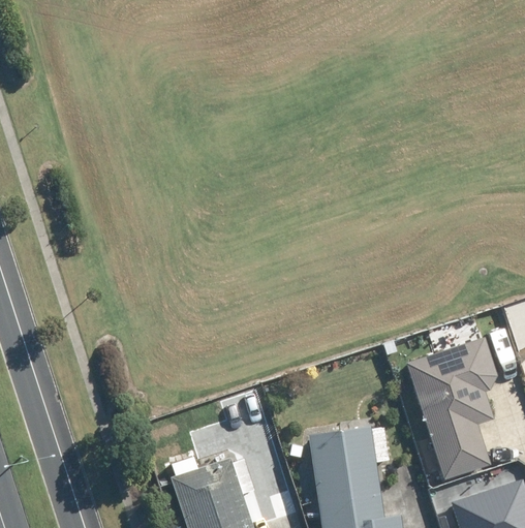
[(485,337),(406,363),(443,477),(490,462),(479,425),(495,420),(486,392),(490,391),(498,375),(485,337)]
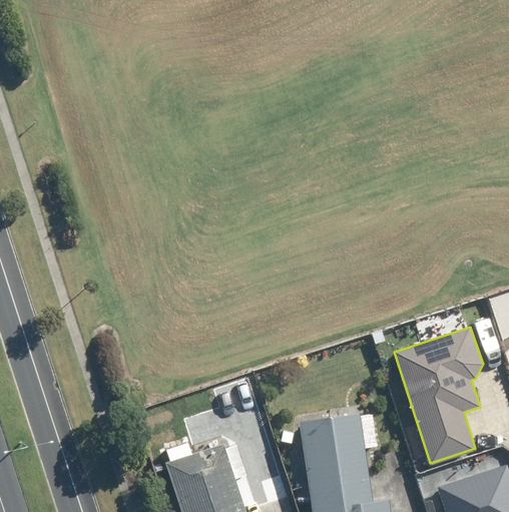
[(374,334),(377,344),(386,341),(383,331),(374,334)]
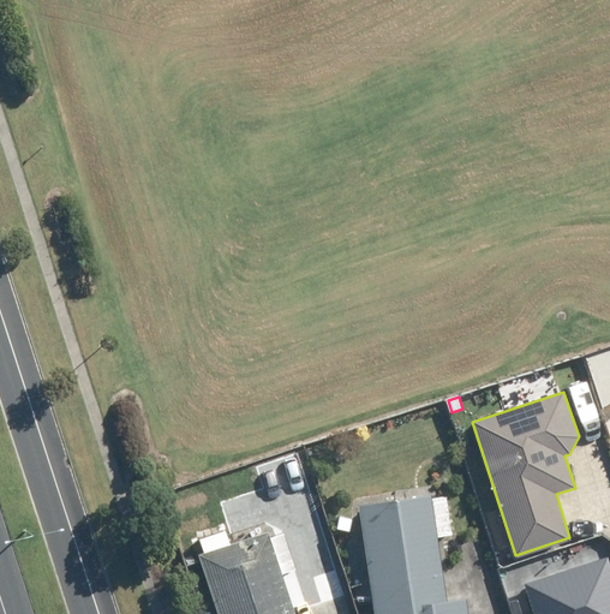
[(466,613),(465,600),(446,603),(436,536),(452,534),(446,498),(430,500),(430,498),(360,507),(376,613),(466,613)]
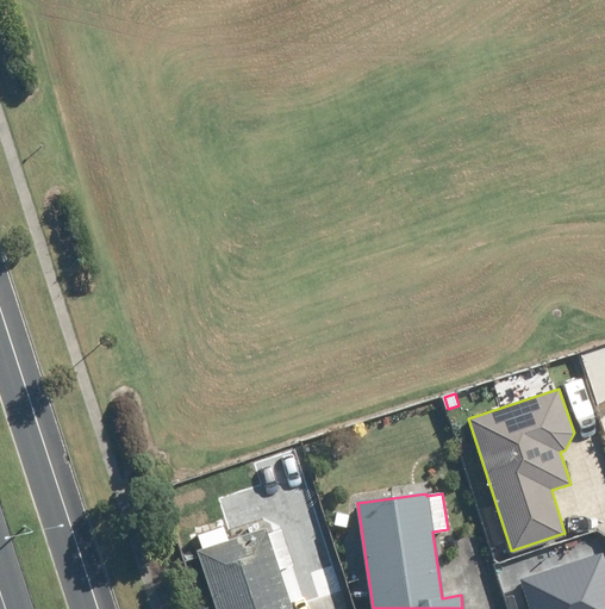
[(334,514),(332,529),(350,530),(351,515),(334,514)]
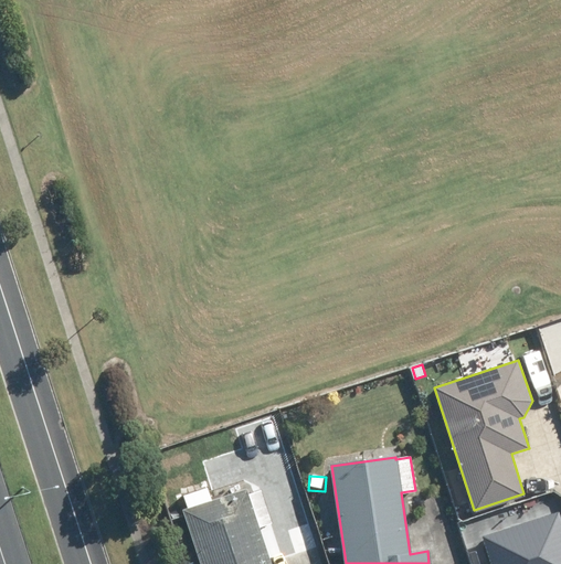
[(271,563),(260,529),(273,523),(263,491),(247,496),(246,489),(182,510),(200,563),(271,563)]
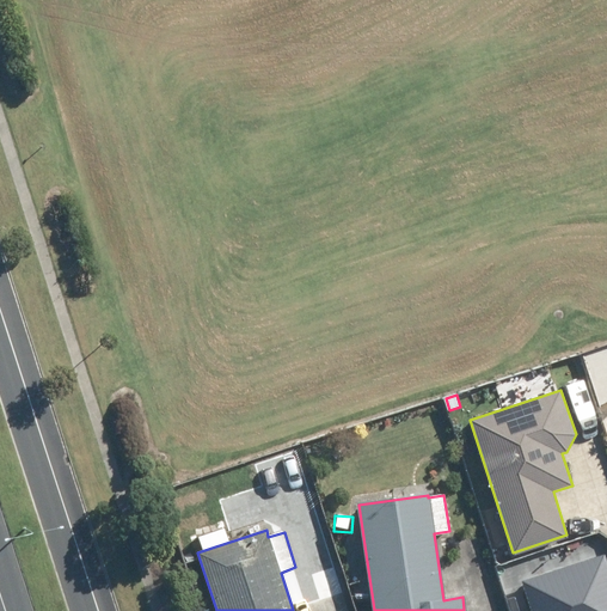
[(606,588),(602,585),(606,580),(606,567),(583,547),(525,606),(529,610),(606,610),(606,588)]
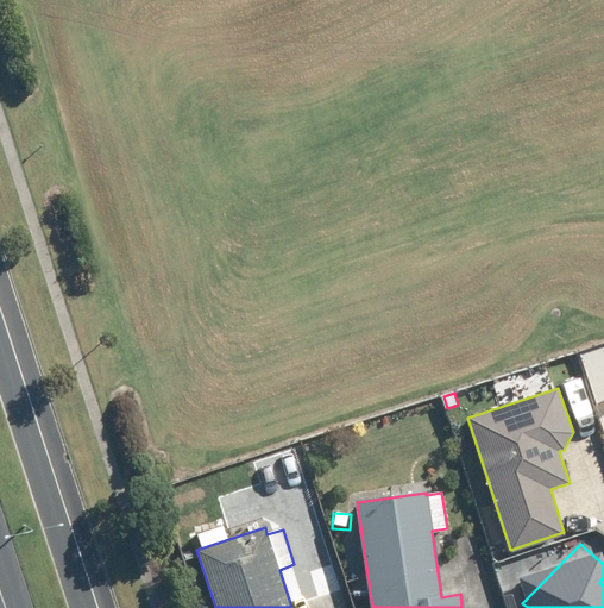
All buildings are outlined.
